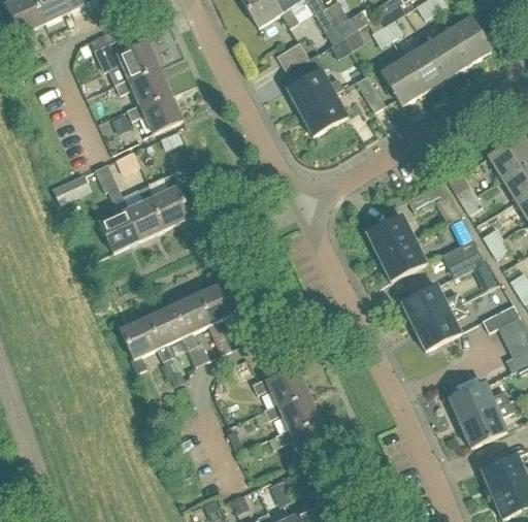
[(9,0),(0,4),(13,35),(43,22),(33,0),(9,0)]
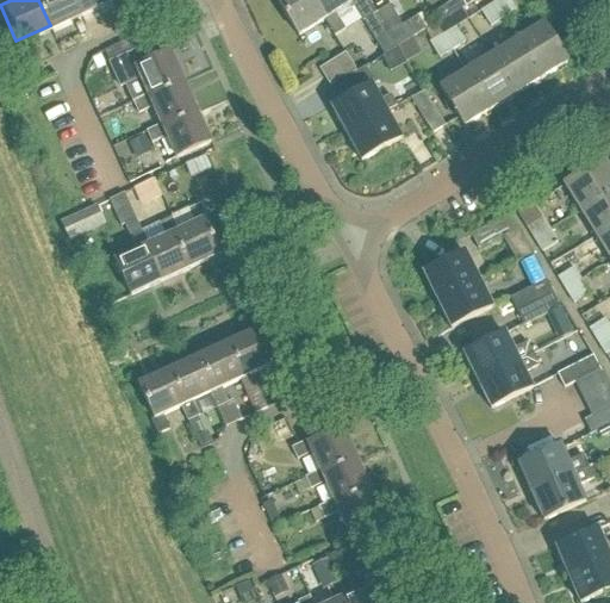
[(38,0),(50,25),(81,11),(75,0),(38,0)]
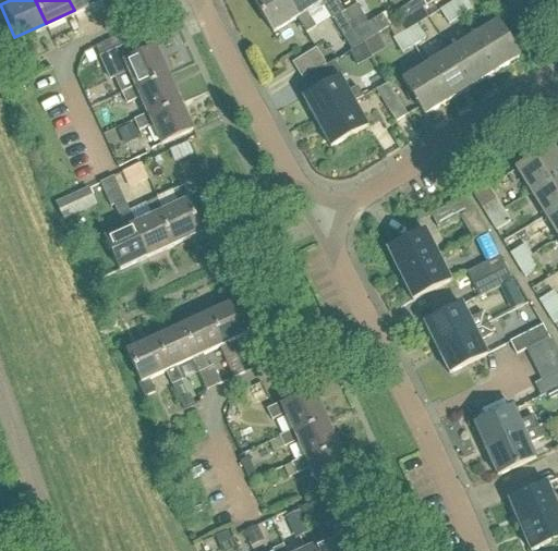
[(69,0),(74,10),(96,0),(69,0)]
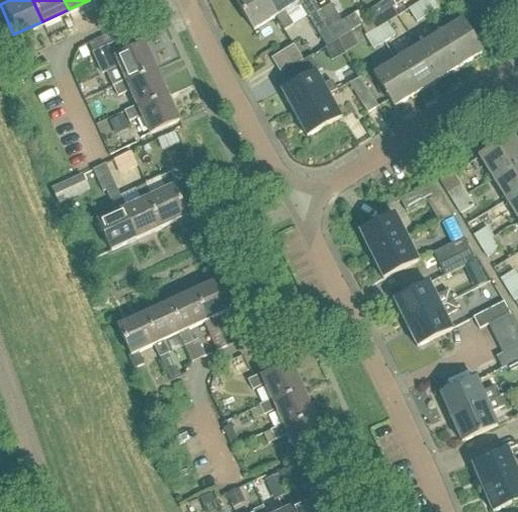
[(235,0),(252,26),(275,11),(268,0),(235,0)]
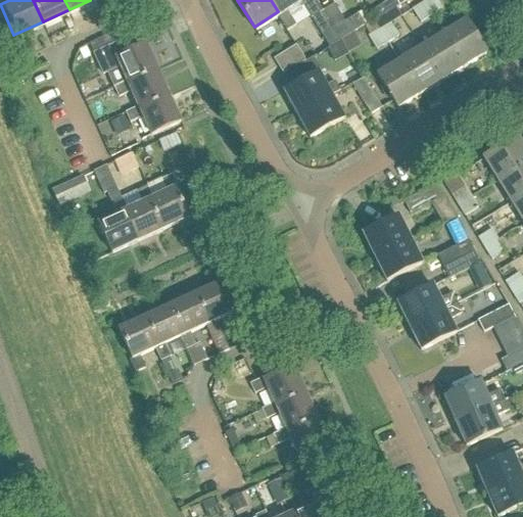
[(271,0),(278,11),(287,27),(295,21),(286,6),(296,0),(271,0)]
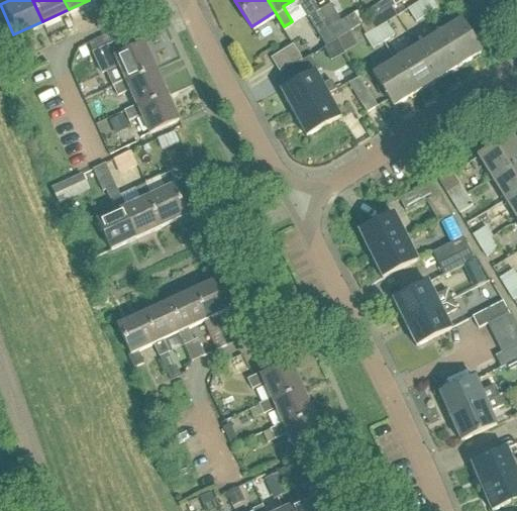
[(372,17),(396,2),(394,0),(381,0),(367,9),(372,17)]
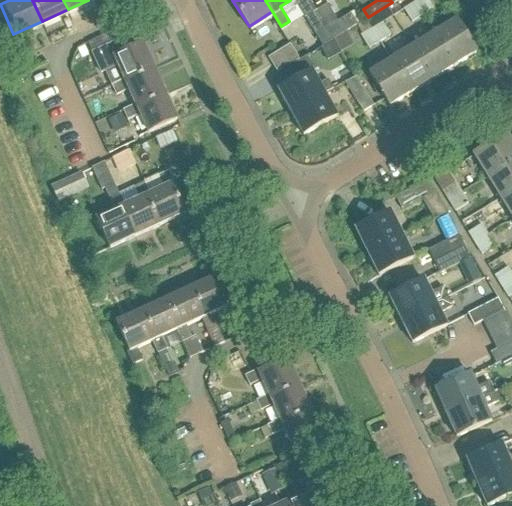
[(412,19),(423,12),(416,0),(413,0),(404,5),(412,19)]
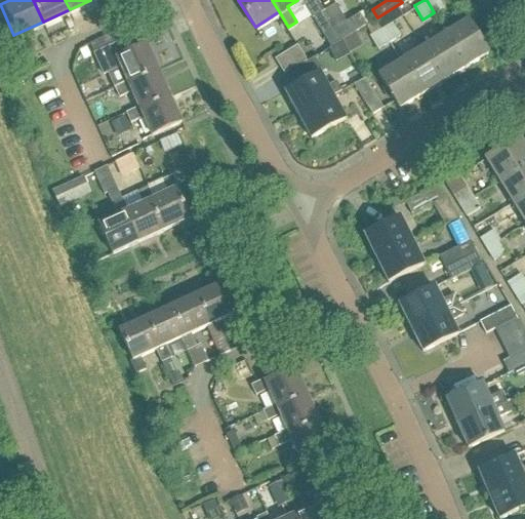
[(427,0),(434,12),(445,5),(441,0),(427,0)]
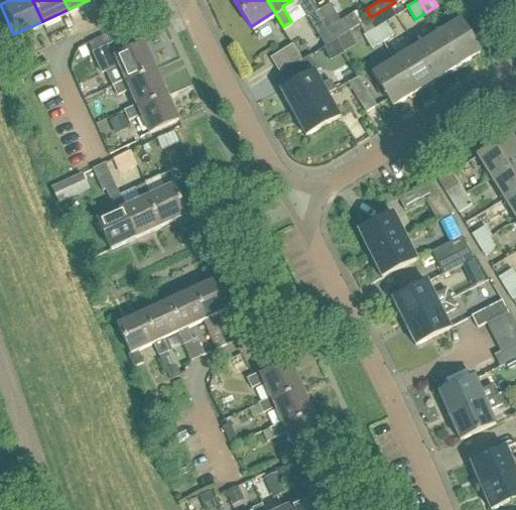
[(335,34),(337,37),(361,21),(354,10),(341,18),(331,1),(319,7),(335,34)]
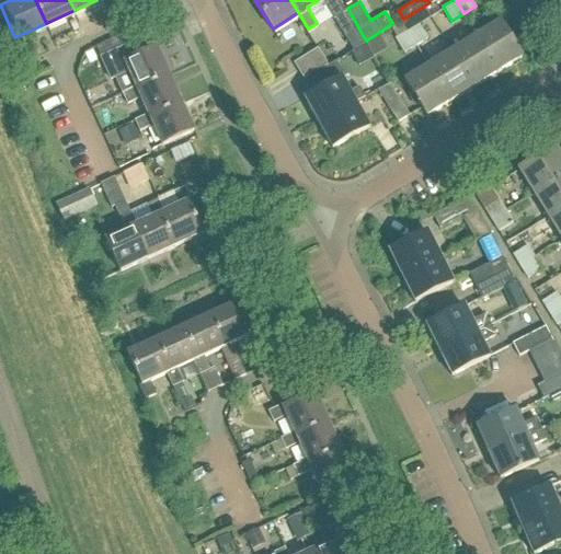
[(364,37),(347,8),(335,15),(354,47),(366,41),(364,37)]
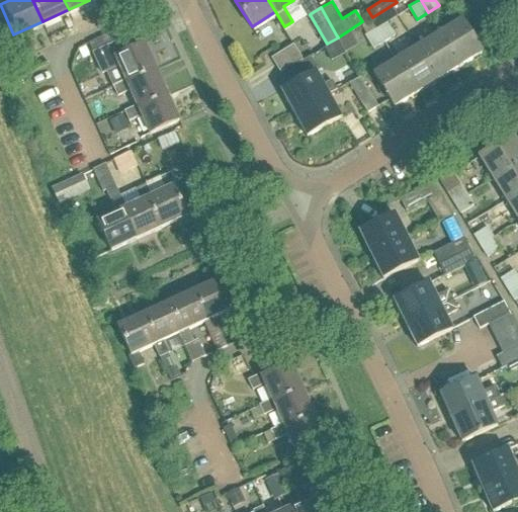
[(436,31),(455,64),(479,51),(458,17),(436,31)]
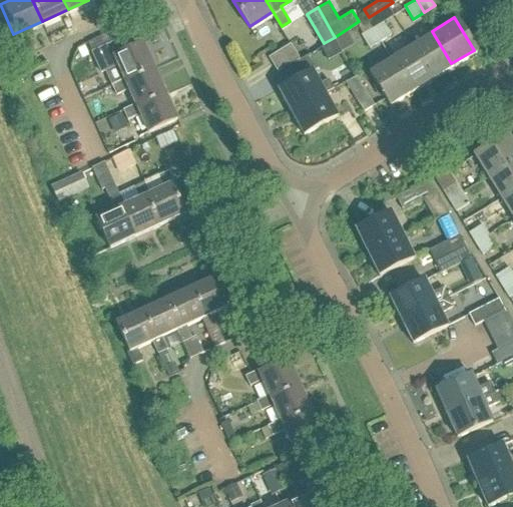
[(373,25),(381,39),(392,32),(384,18),(373,25)]
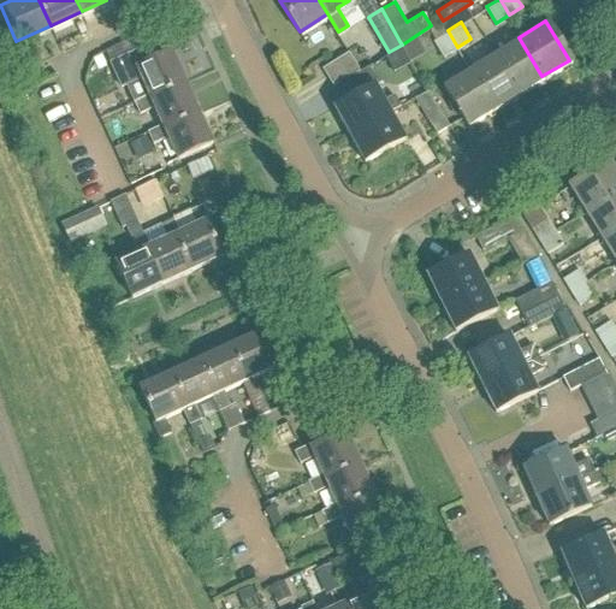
[(444,54),(457,47),(448,30),(434,37),(444,54)]
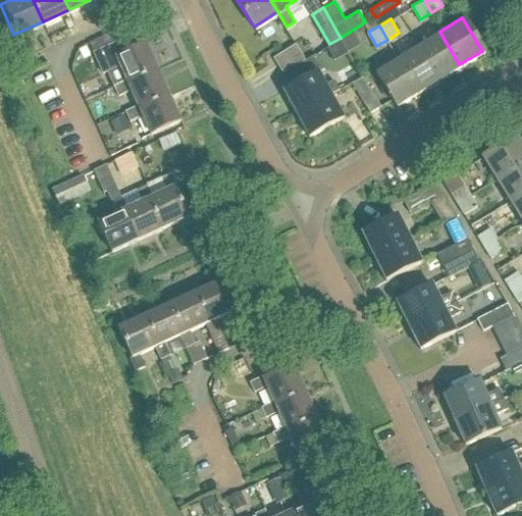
[(349,50),(362,43),(354,31),(342,38),(349,50)]
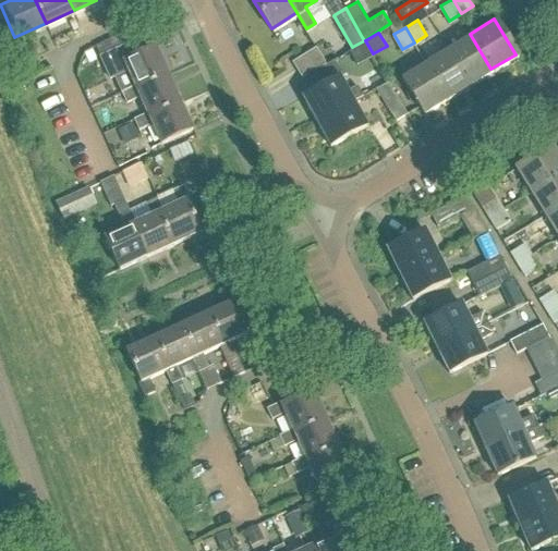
[(469,83),(490,69),(470,34),(447,47),(469,83)]
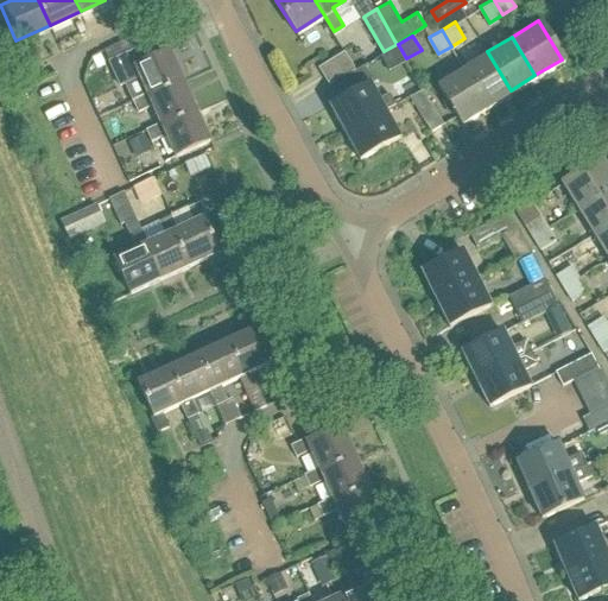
[(150,38),(108,58),(119,81),(125,78),(132,95),(146,89),(147,92),(183,76),(169,45),(156,51),(150,38)]
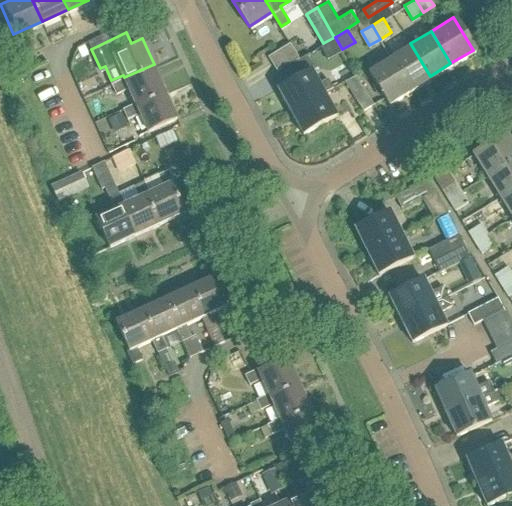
[(277,66),(281,63),(299,53),(290,39),(268,52),(277,66)]
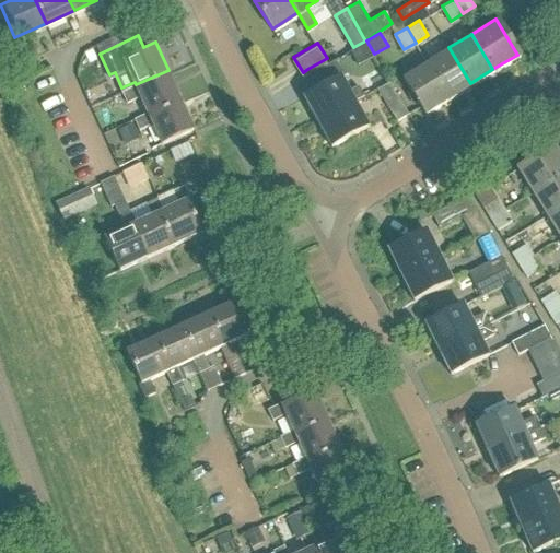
[(448,96),(470,83),(448,47),(426,61),(448,96)]
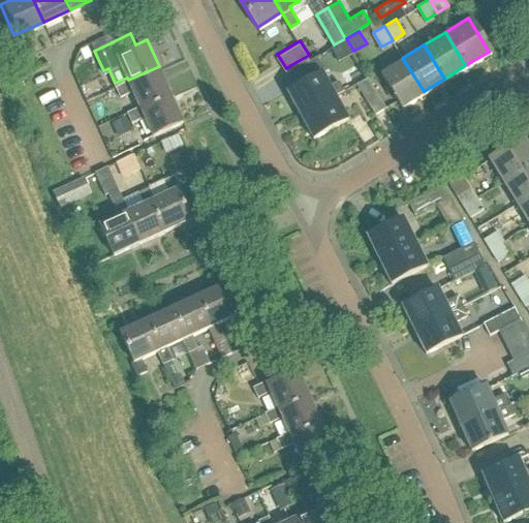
[(299,81),(286,87),(300,112),(334,92),(343,87),(338,79),(330,84),(321,69),(328,66),(319,51),(309,56),(309,55),(290,65),(299,81)]
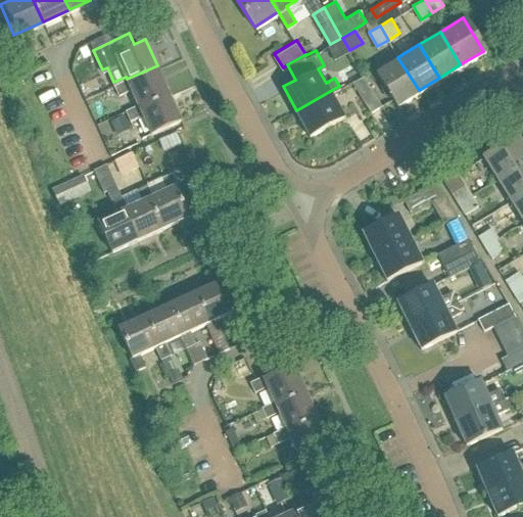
[(397,103),(419,90),(397,57),(377,69),(397,103)]
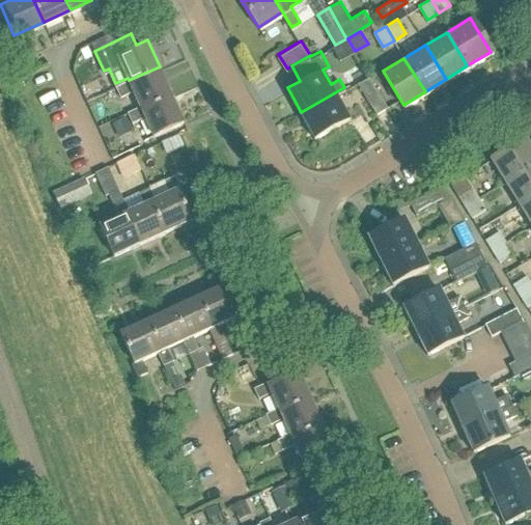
[(140,106),(171,91),(160,66),(129,80),(128,78),(115,83),(120,93),(132,88),(139,103),(140,106)]
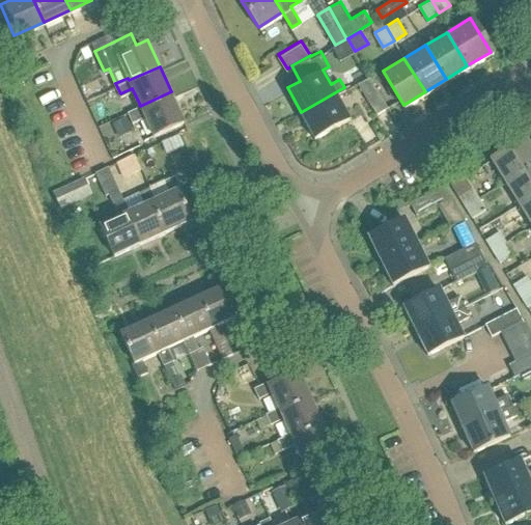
[(375,113),(388,106),(368,74),(356,81),(375,113)]
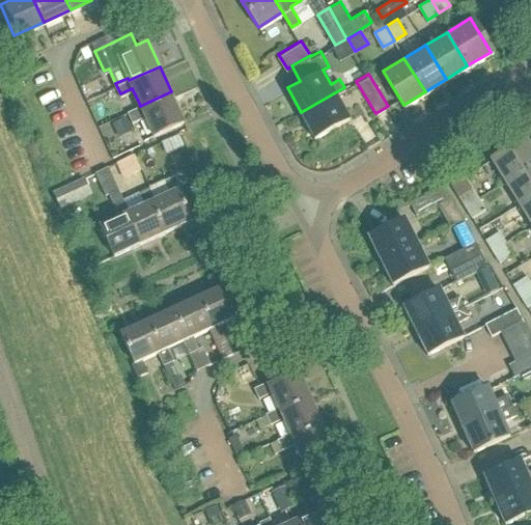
[(140,106),(139,103),(128,108),(133,119),(144,114),(152,132),(184,118),(171,91),(140,106)]
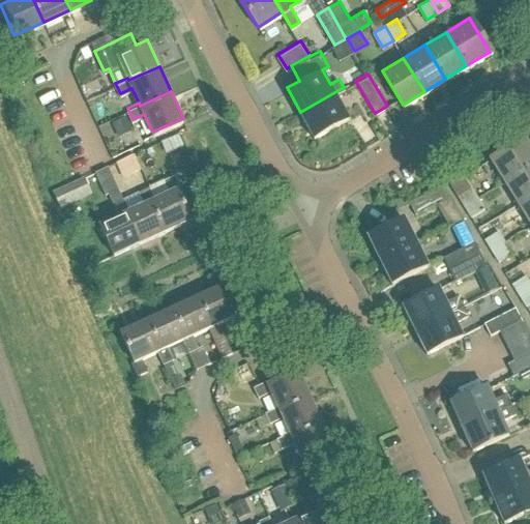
[(334,92),(300,112),(312,134),(347,115),(334,92)]
